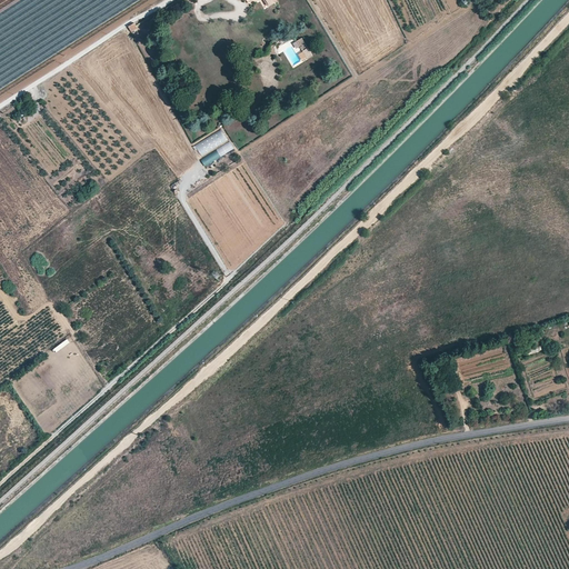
[(128,27),(131,32),(137,28),(135,22),(128,27)]
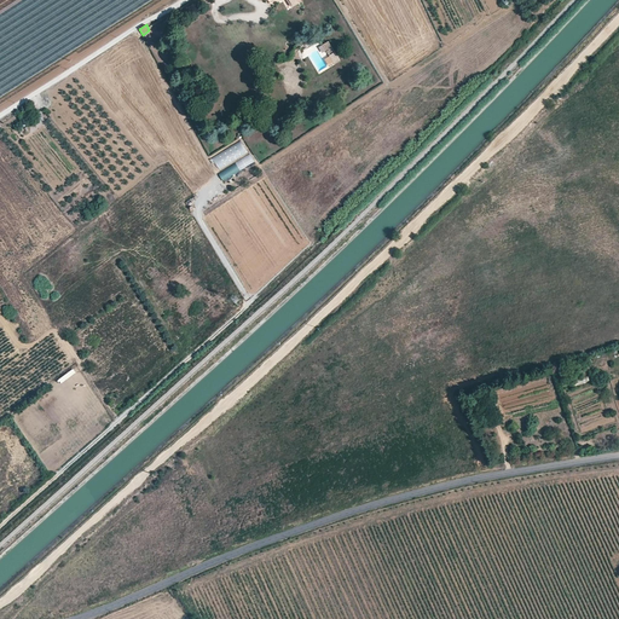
[(334,51),(328,41),(323,45),(329,55),(334,51)]
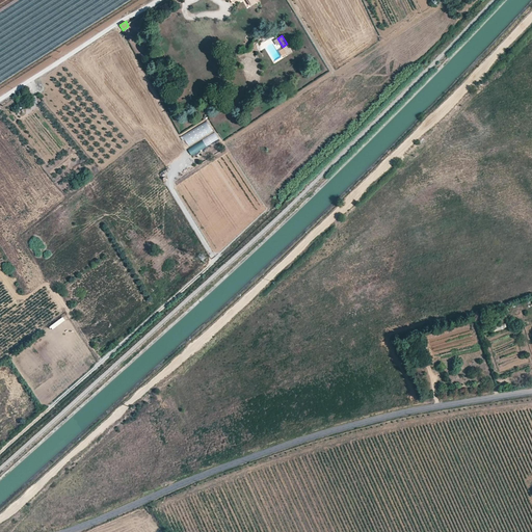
[(211,82),(215,92),(228,87),(223,78),(211,82)]
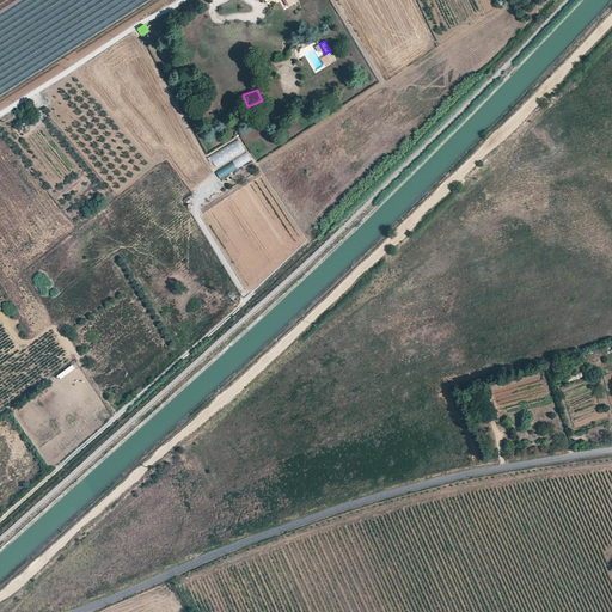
[(208,157),(214,169),(245,152),(240,141),(208,157)]
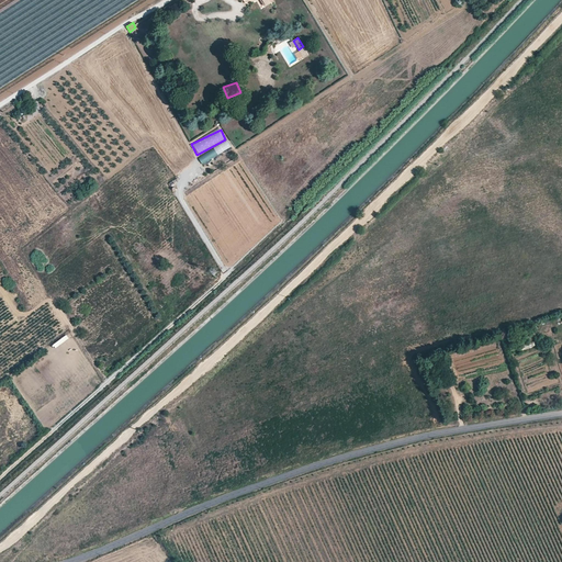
[(201,164),(232,147),(227,141),(198,157),(201,164)]
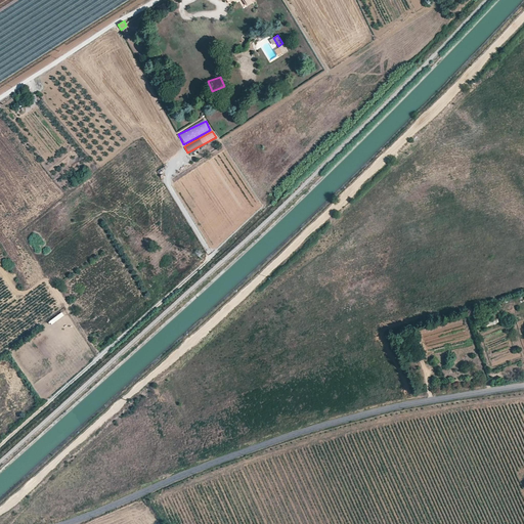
[(61,313),(49,321),(51,324),(63,316),(61,313)]
